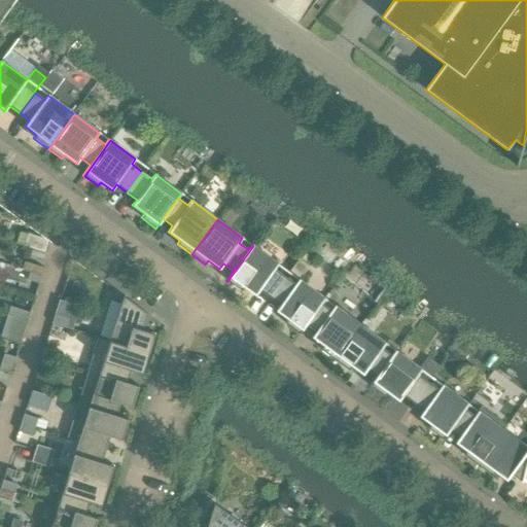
[(15,243),(24,246),(27,234),(20,232),(15,243)]
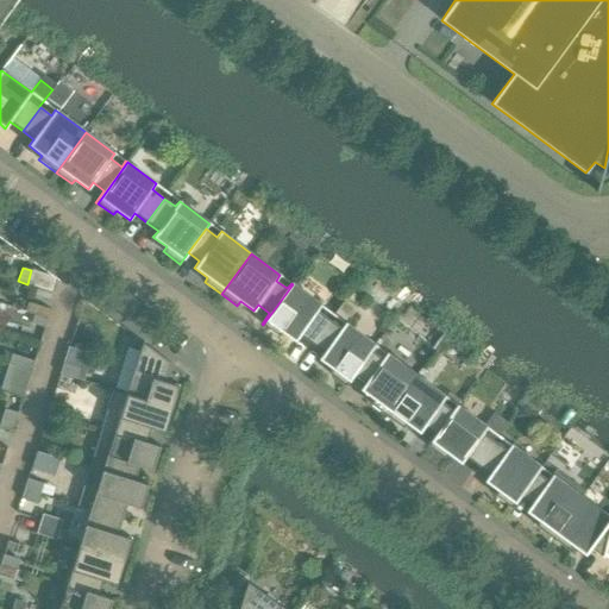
[(300,336),(312,344),(330,320),(318,311),(321,306),(293,284),(263,325),(278,337),(282,332),(295,341),(300,336)]
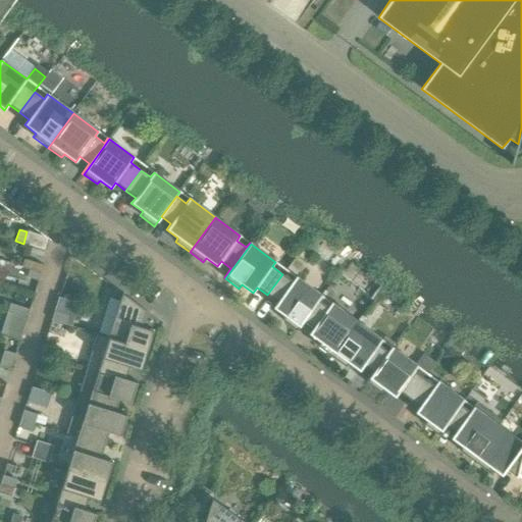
[(21,267),(30,269),(41,273),(43,265),(23,259),(21,267)]
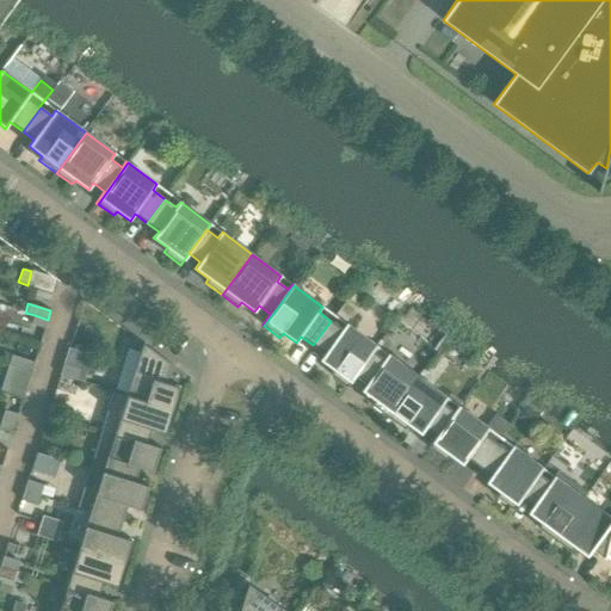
[(48,320),(35,315),(31,325),(44,328),(48,320)]
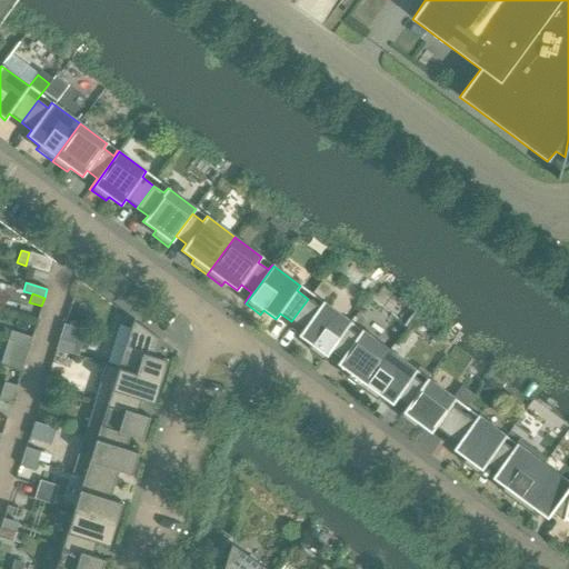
[(362,305),(370,310),(377,302),(369,297),(362,305)]
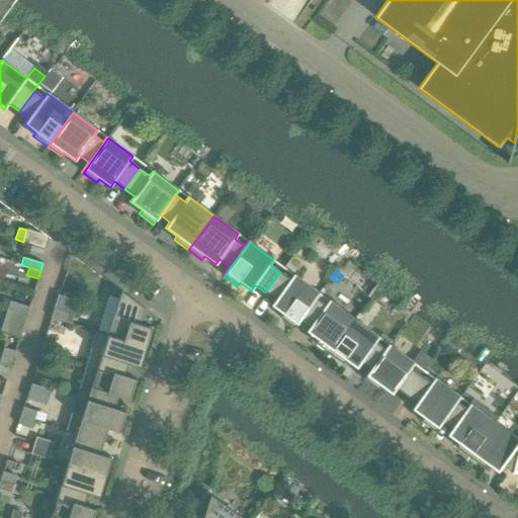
[(300,319),(316,298),(320,293),(293,274),(290,279),(280,272),(265,292),(275,299),(271,306),(282,314),(279,318),(293,328),(300,319)]
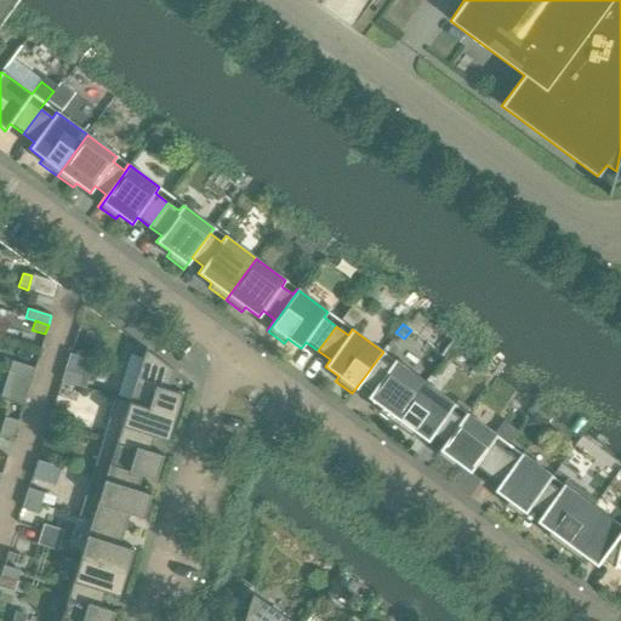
[(144,349),(129,402),(175,417),(182,393),(169,389),(174,370),(144,349)]
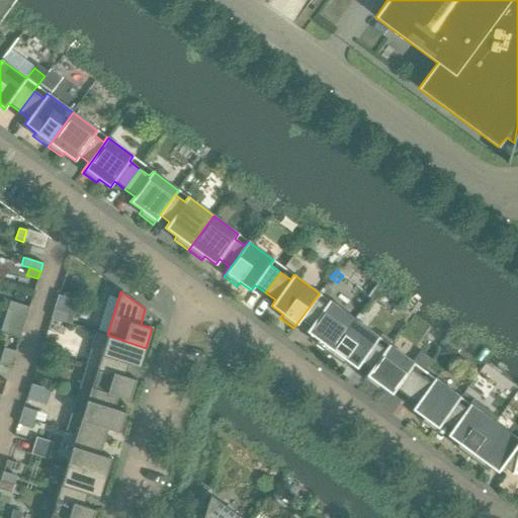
[(315,343),(329,354),(354,320),(329,300),(325,305),(316,298),(300,319),(311,326),(306,331),(318,339),(315,343)]
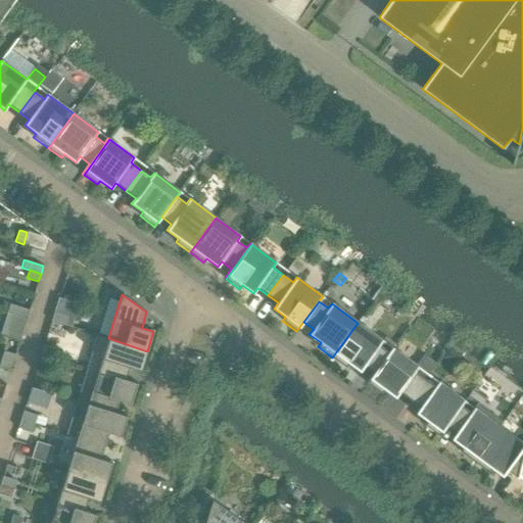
[(7,312),(15,315),(27,318),(30,311),(9,304),(7,312)]
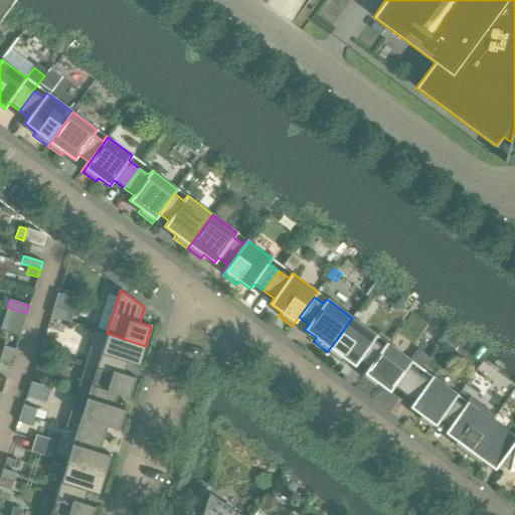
[(53,308),(50,316),(64,321),(66,312),(53,308)]
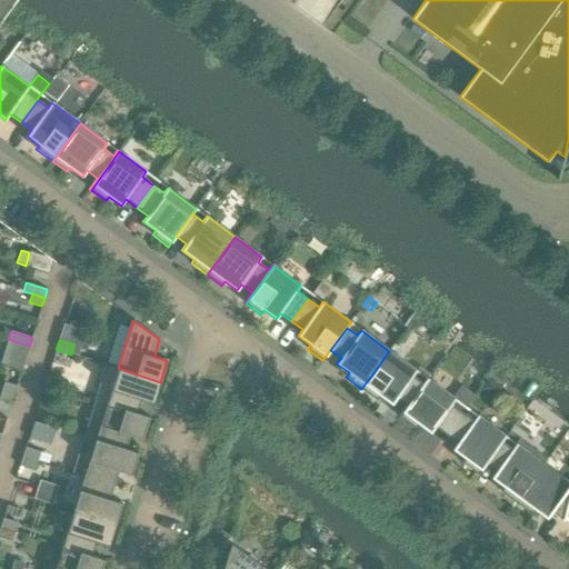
[(29,346),(17,342),(13,350),(27,355),(29,346)]
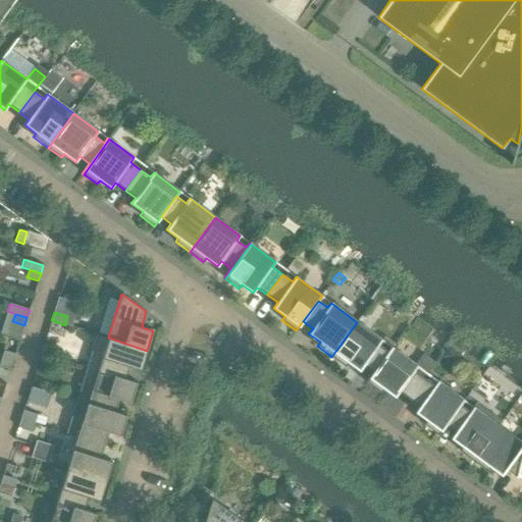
[(366,381),(367,382),(393,348),(392,347),(387,352),(378,345),(382,341),(357,322),(331,357),(345,366),(348,363),(359,371),(363,365),(373,372),(366,381)]
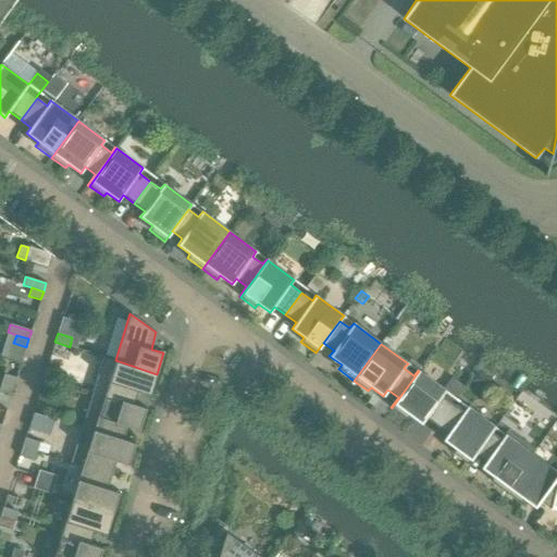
[(103,357),(93,391),(134,404),(137,391),(150,395),(157,374),(115,360),(103,357)]
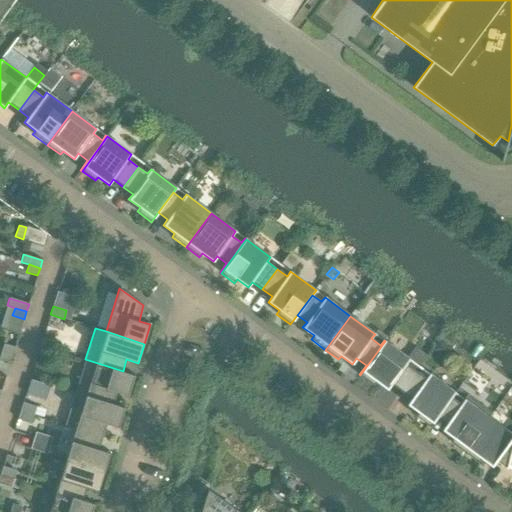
[(43,338),(40,346),(53,351),(56,342),(43,338)]
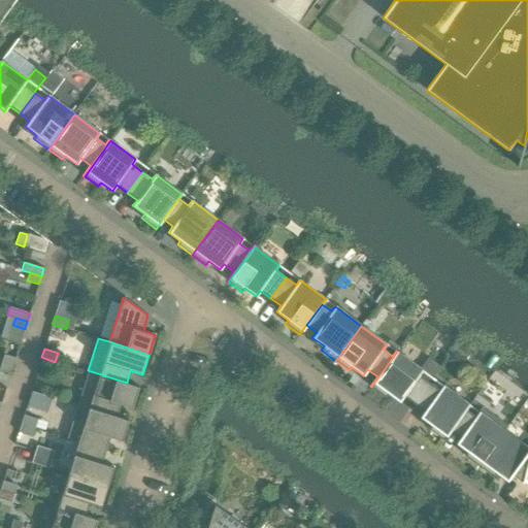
[(403,396),(415,404),(430,383),(419,375),(422,370),(397,352),(371,387),(385,397),(388,393),(399,402),(403,396)]
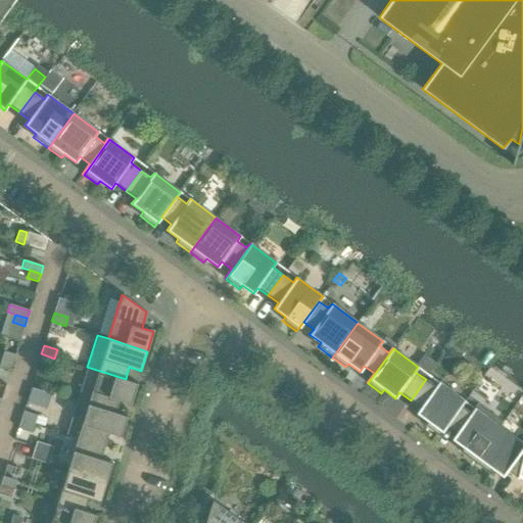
[(3,351),(1,359),(13,363),(15,354),(3,351)]
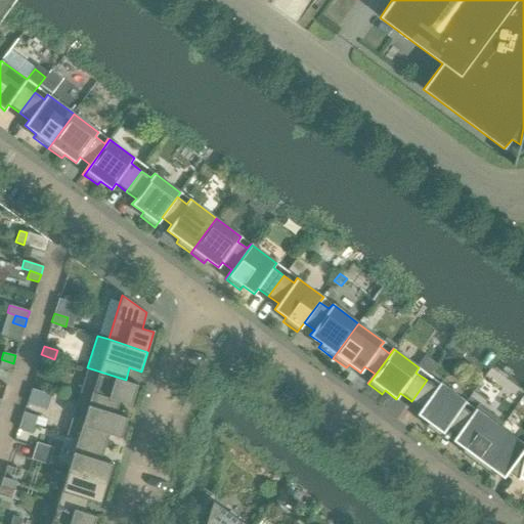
[(54,359),(41,354),(38,363),(52,367),(54,359)]
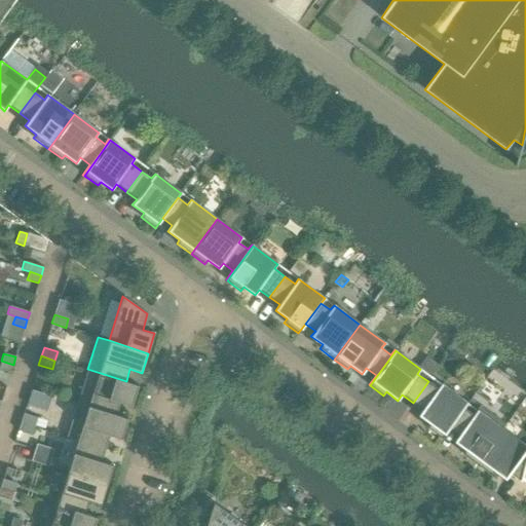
[(13,365),(1,361),(0,364),(0,369),(10,372),(13,365)]
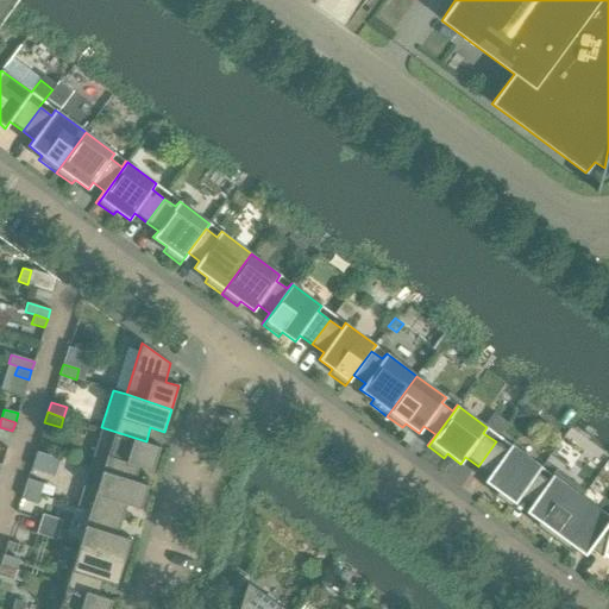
[(88,468),(101,472),(102,471),(135,481),(138,465),(152,470),(159,446),(146,441),(101,427),(88,468)]
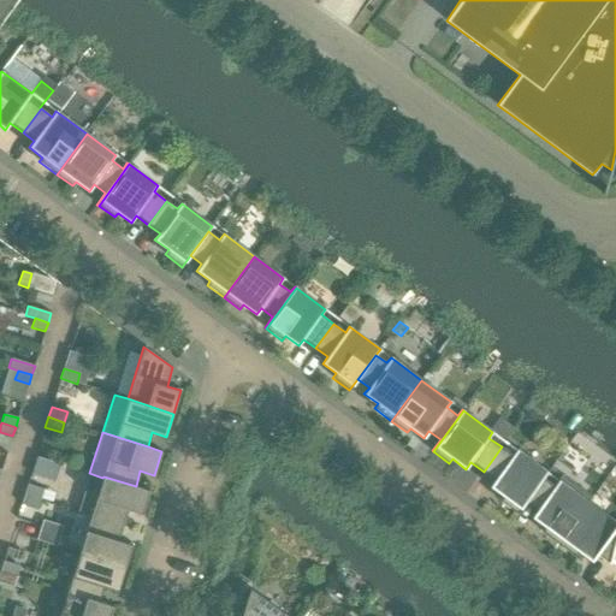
[(517,514),(526,502),(543,478),(548,473),(516,450),(513,455),(502,446),(484,472),(495,480),(490,486),(503,496),(499,501),(517,514)]
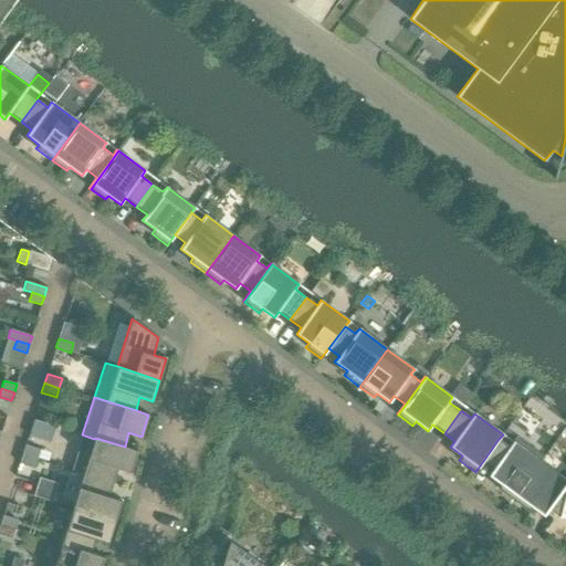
[(94,439),(82,435),(72,469),(84,473),(113,482),(117,468),(130,472),(137,450),(125,447),(95,438),(94,439)]
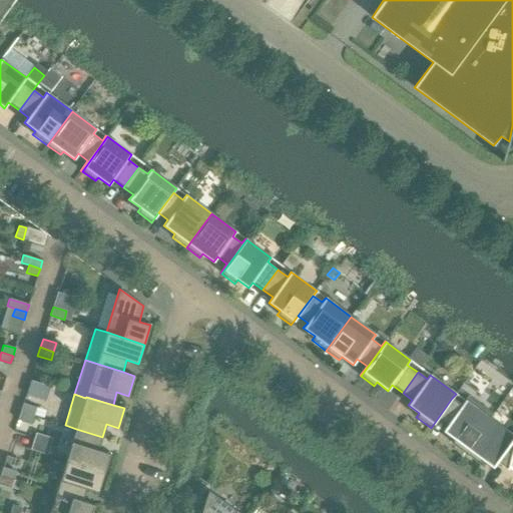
[(451,443),(465,453),(490,419),(465,400),(462,405),(452,398),(438,418),(447,425),(443,431),(454,439),(451,443)]
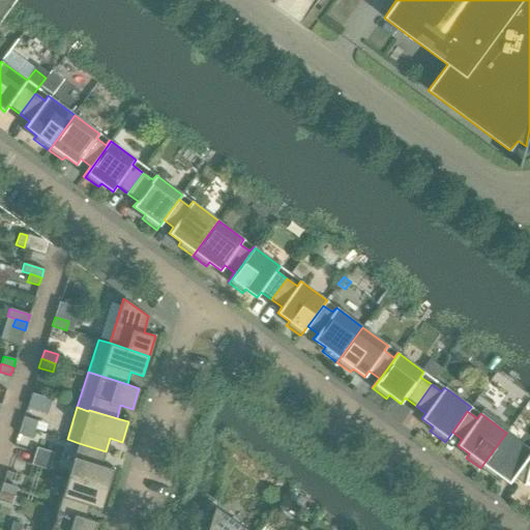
[(24,416),(21,425),(34,430),(37,420),(24,416)]
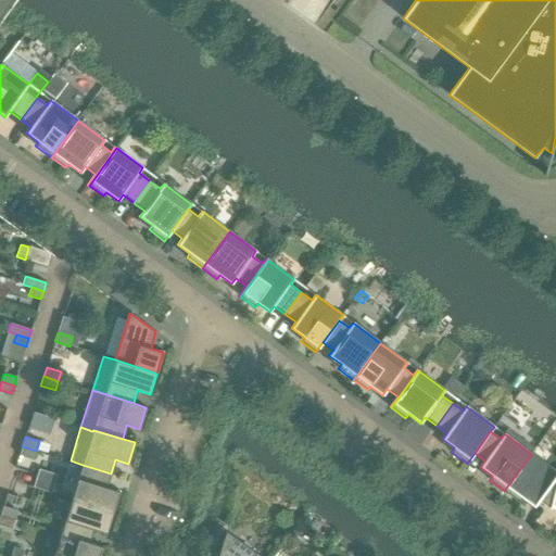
[(36,451),(22,446),(19,455),(34,459),(36,451)]
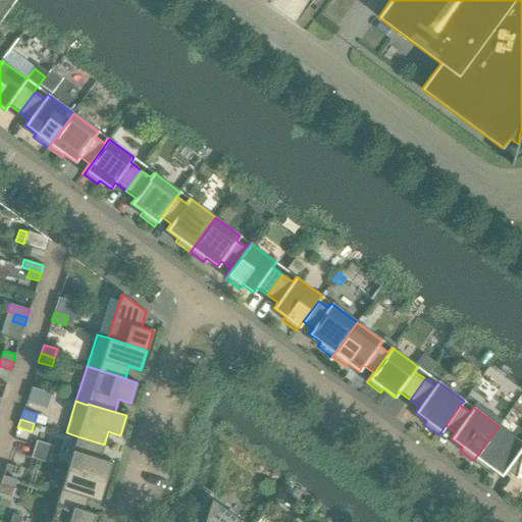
[(521,442),(499,426),(473,461),(487,471),(489,467),(502,475),(506,470),(517,479),(521,461),(521,453),(519,452),(521,447),(521,442)]
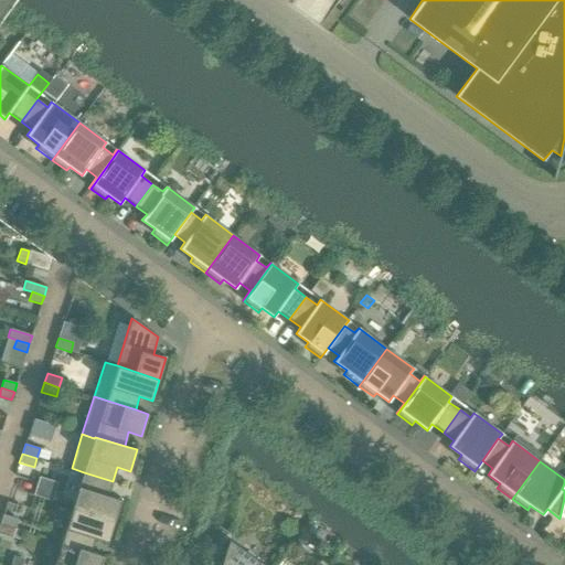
[(84,472),(73,508),(115,521),(121,500),(108,496),(113,481),(84,472)]
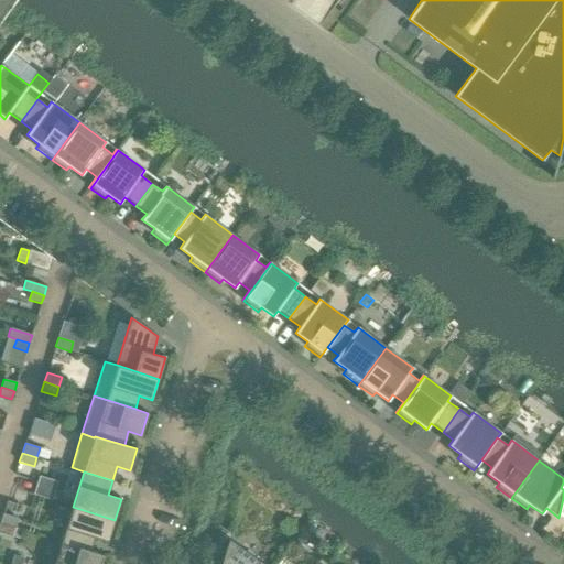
[(73,507),(62,541),(91,550),(95,538),(108,541),(115,520),(73,507)]
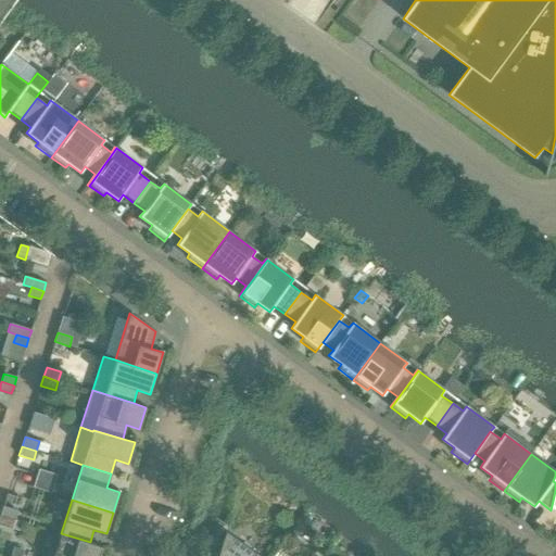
[(3,506),(0,515),(14,520),(17,510),(3,506)]
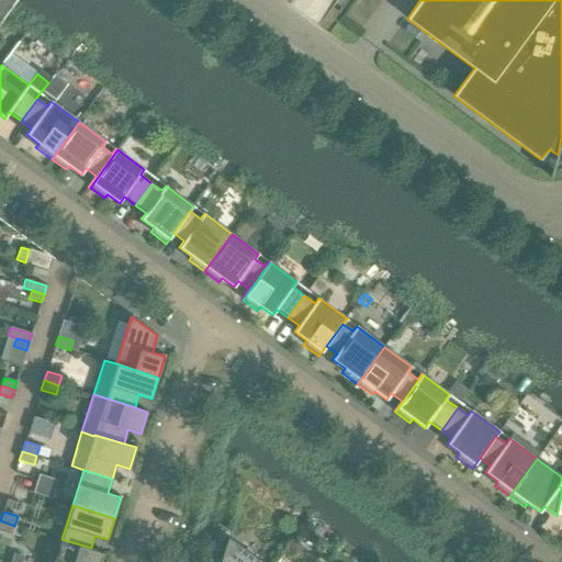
[(14,526),(0,520),(0,531),(12,536),(14,526)]
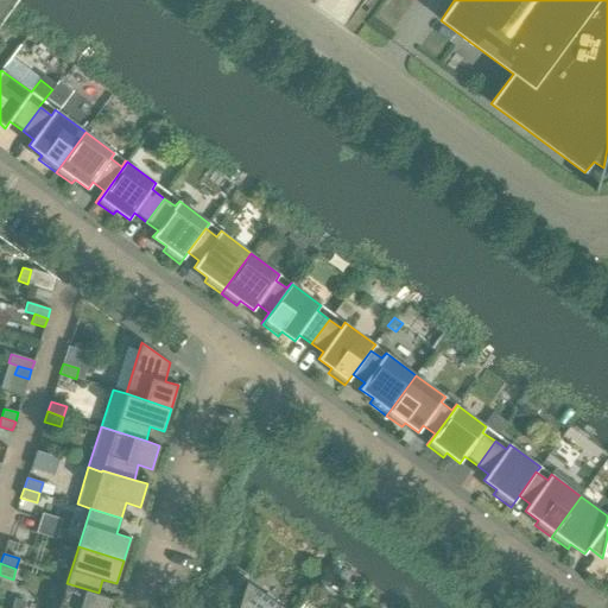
[(238,607),(283,607),(247,581),(238,607)]
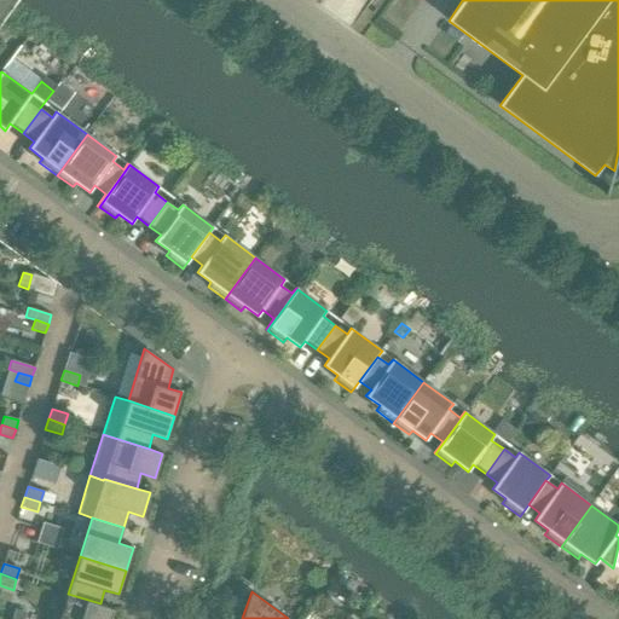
[(100,603),(68,594),(59,618),(110,618),(114,608),(100,605),(100,603)]
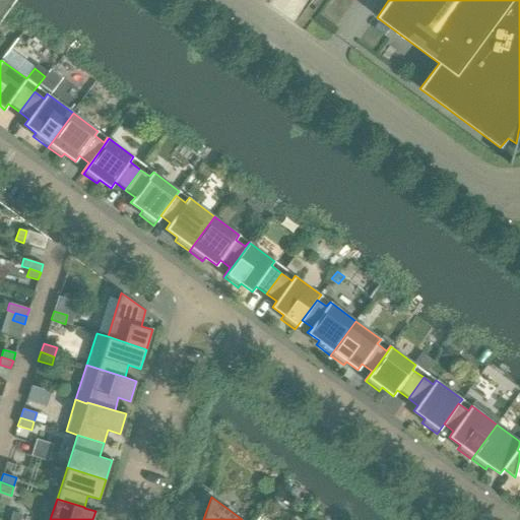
[(8,519),(19,519),(21,514),(12,511),(8,519)]
